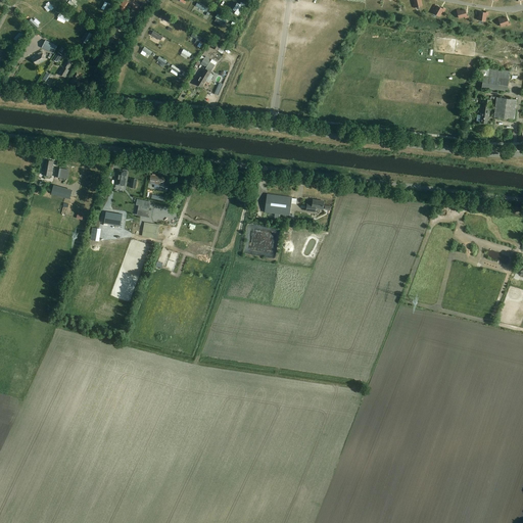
[(54,10),(60,6),(57,1),(51,5),(54,10)]
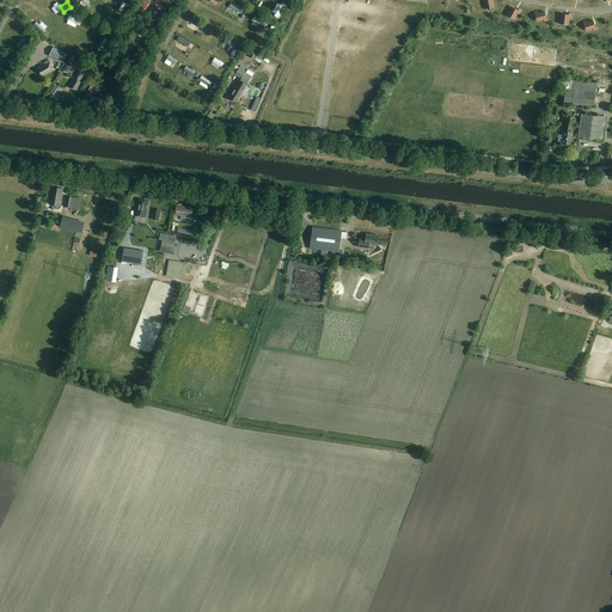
[(242,13),(243,12),(231,4),(226,12),(237,18),(236,20),(242,24),(246,17),(242,13)]
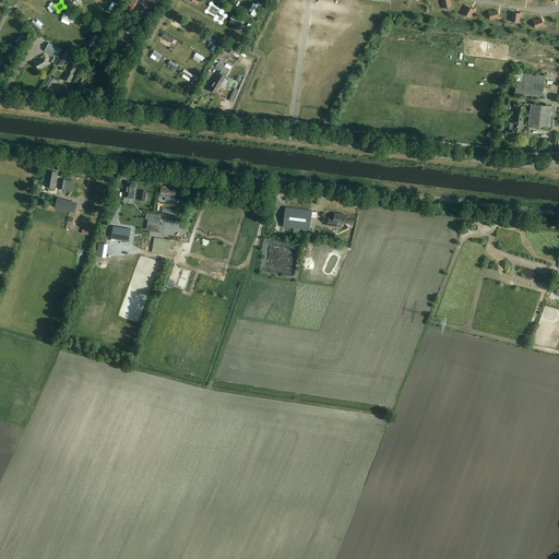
[(467,7),(465,11),(463,10),(462,13),(470,18),(473,12),(475,12),(476,10),(474,8),(473,9),(467,7)]
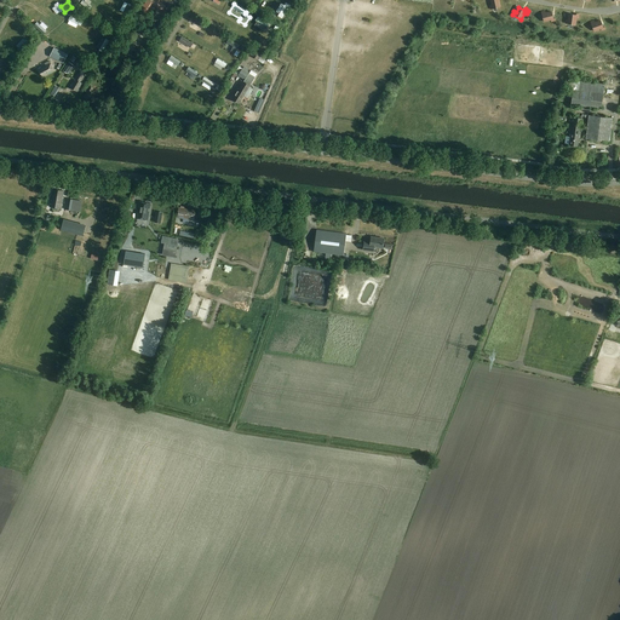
[(541,12),(544,22),(551,19),(551,22),(555,21),(555,18),(554,18),(551,12),(545,13),(545,11),(541,12)]
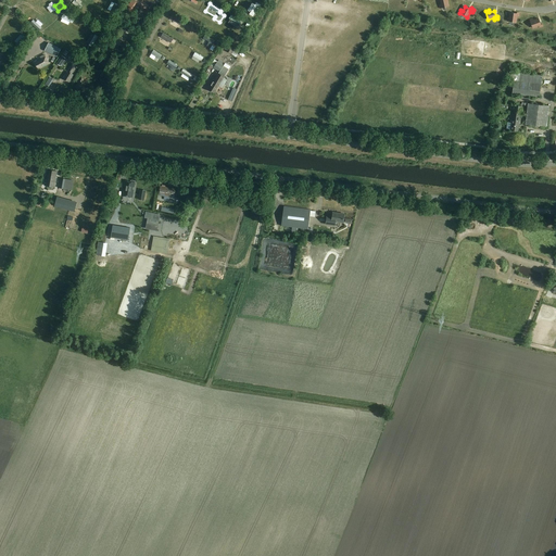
[(507,21),(516,22),(517,16),(519,16),(519,13),(517,12),(516,13),(510,13),(509,19),(507,17),(507,21)]
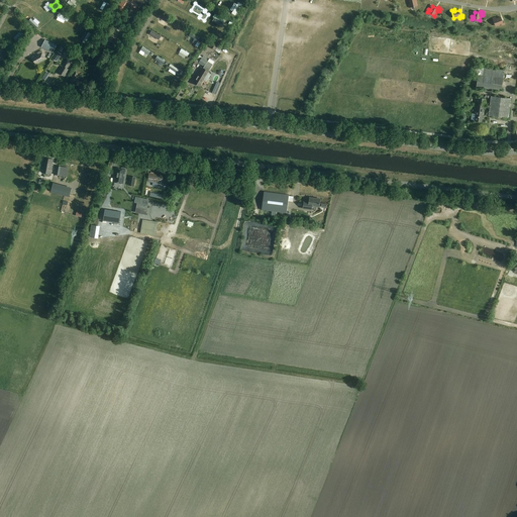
[(493,18),(496,26),(501,24),(502,25),(505,24),(504,22),(503,22),(501,17),(496,19),(496,17),(493,18)]
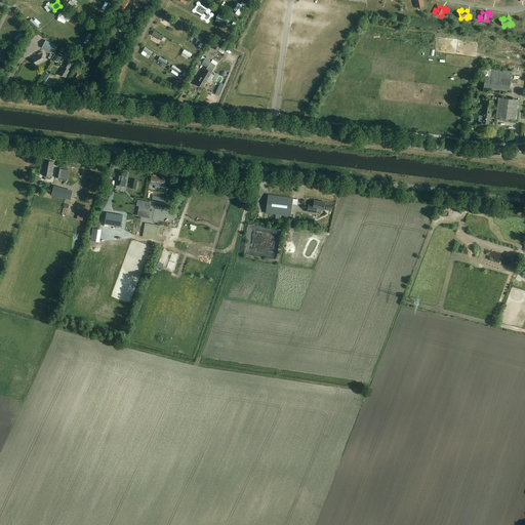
[(190,42),(201,47),(203,42),(192,37),(190,42)]
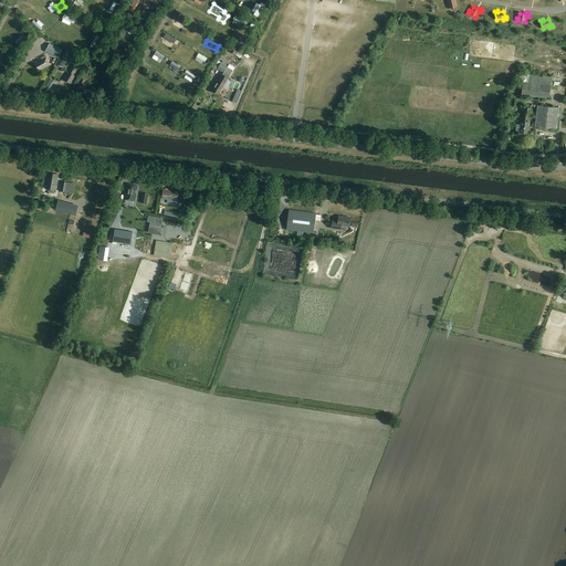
[(62,50),(50,44),(45,52),(58,58),(62,50)]
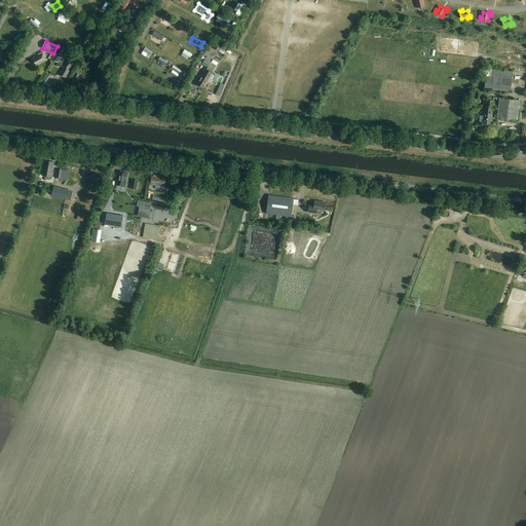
[(225,50),(216,44),(214,48),(223,53),(225,50)]
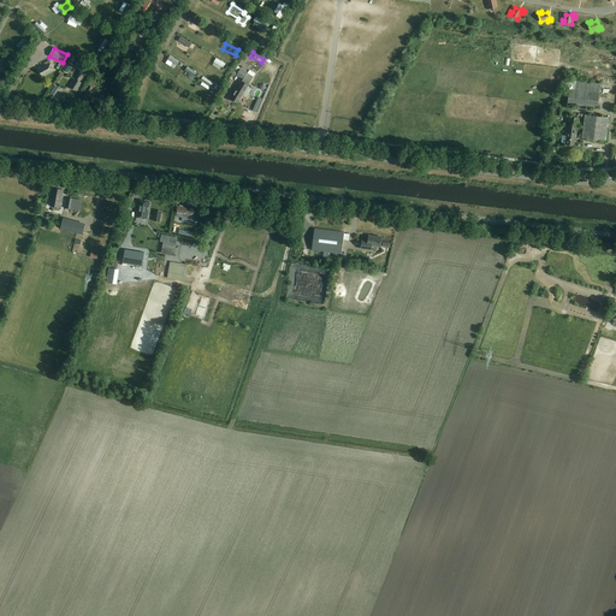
[(54,69),(49,60),(45,63),(46,65),(39,70),(42,76),(54,69)]
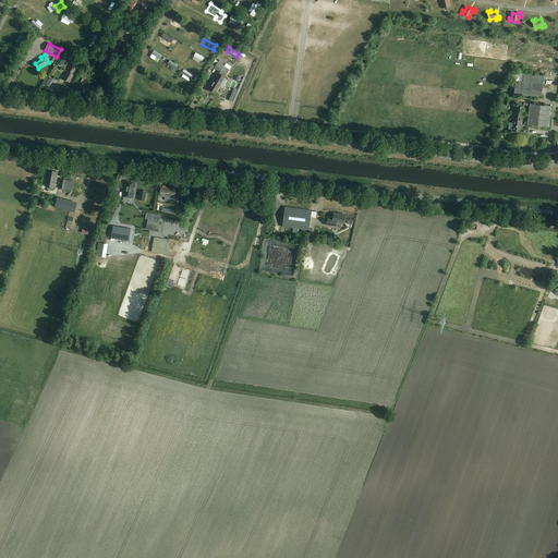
[(67,58),(62,56),(57,64),(61,67),(67,58)]
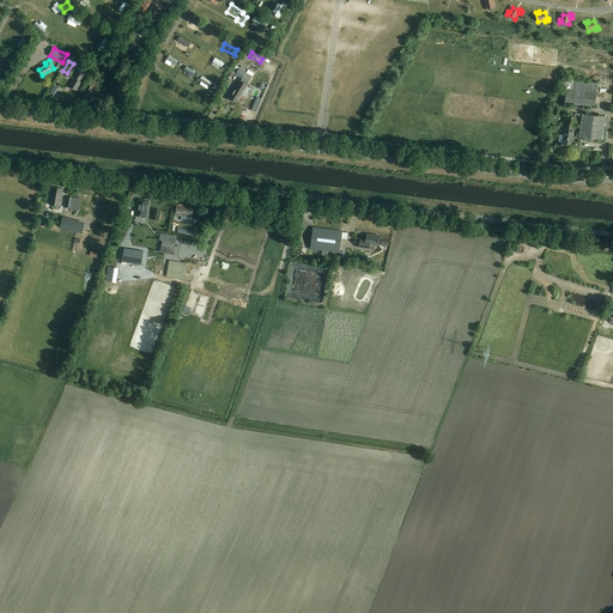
[(253,76),(236,66),(232,72),(243,79),(241,80),(242,82),(238,87),(235,85),(232,90),(235,92),(230,98),(237,102),(248,85),(253,76)]
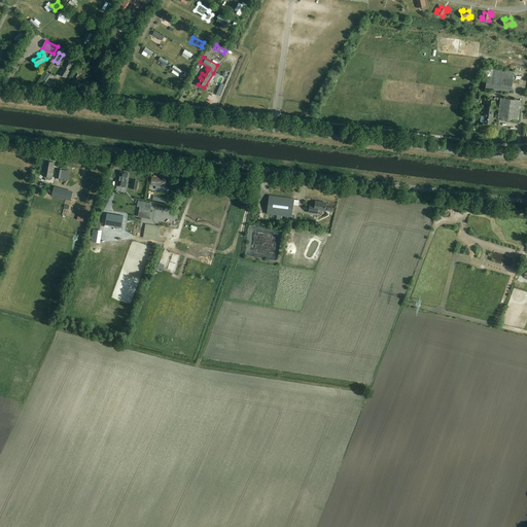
[(72,65),(66,62),(59,74),(66,78),(70,71),(69,70),(72,65)]
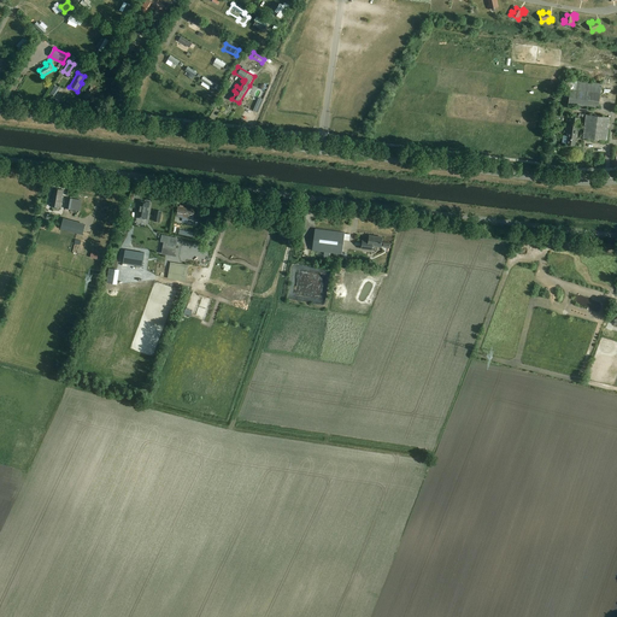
[(598,109),(601,86),(571,82),(569,105),(598,109)]
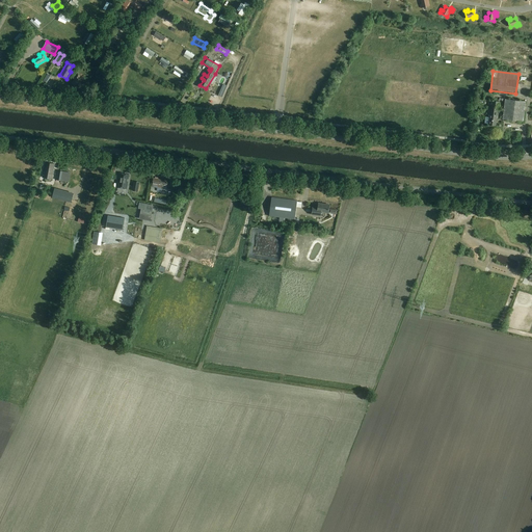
[(51,76),(47,73),(43,80),(47,82),(51,76)]
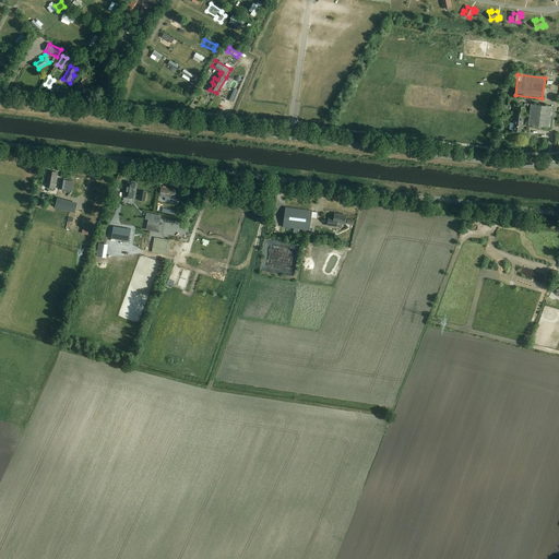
[(84,80),(81,78),(78,83),(78,84),(75,88),(84,93),(87,88),(84,87),(86,84),(82,82),(84,80)]
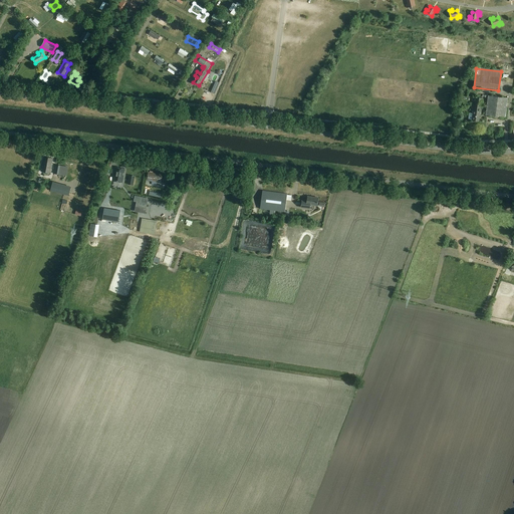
[(508,97),(488,95),(486,114),(505,117),(508,97)]
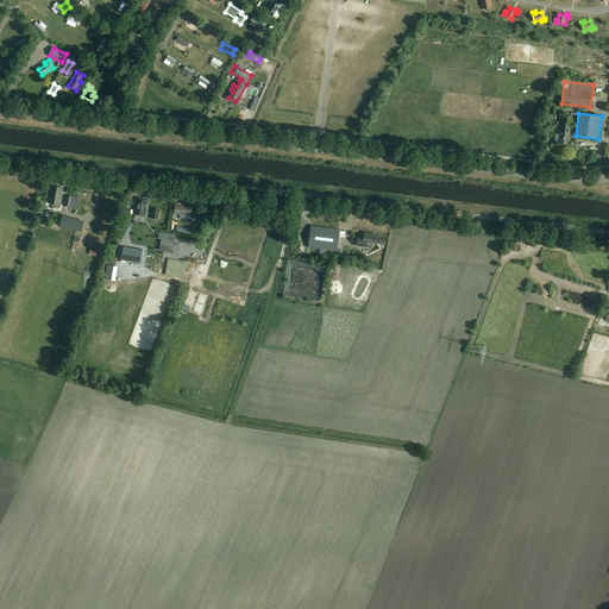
[(559,123),(558,135),(559,135),(559,138),(559,143),(567,143),(569,136),(570,136),(572,115),(560,114),(559,123)]
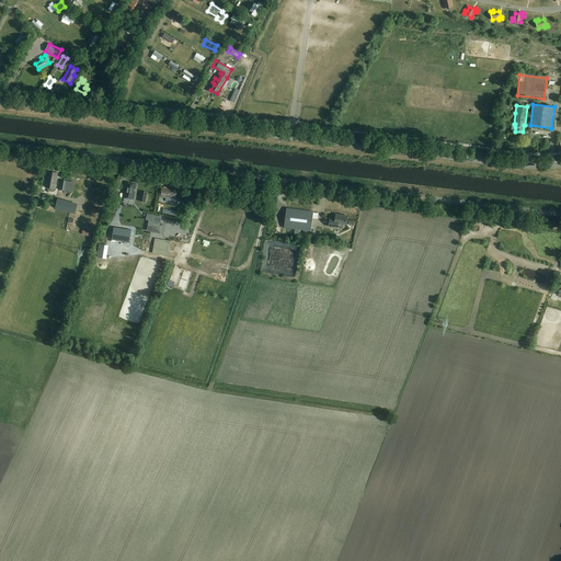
[(58,173),(49,171),(48,176),(47,176),(47,180),(46,180),(45,187),(55,189),(58,173)]
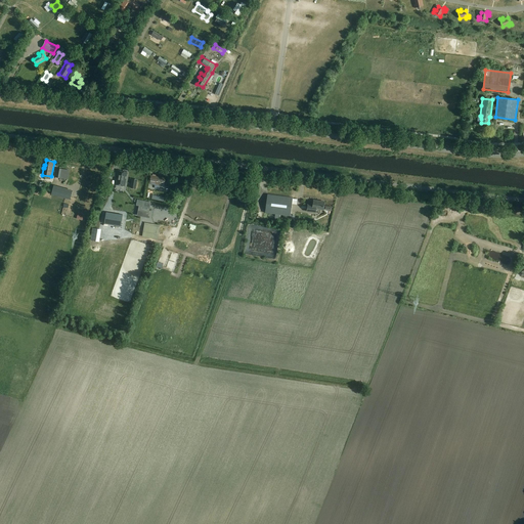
[(70,170),(56,168),(55,177),(68,179),(70,170)]
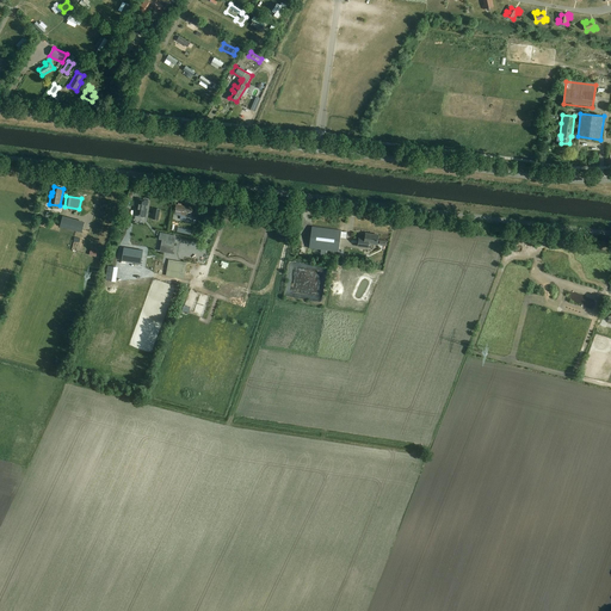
[(148,201),(139,198),(135,215),(146,217),(148,201)]
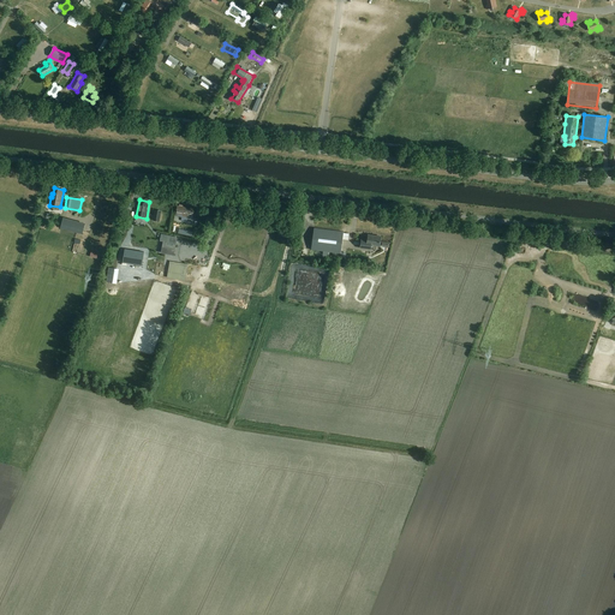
[(178,206),(177,215),(193,218),(195,209),(178,206)]
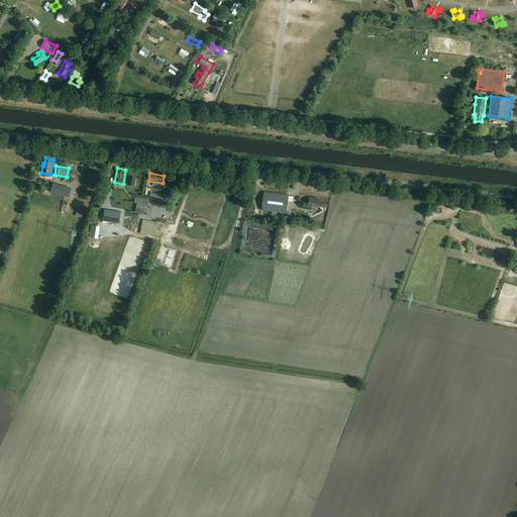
[(74,189),(54,184),(52,192),(65,195),(65,194),(72,196),(74,189)]
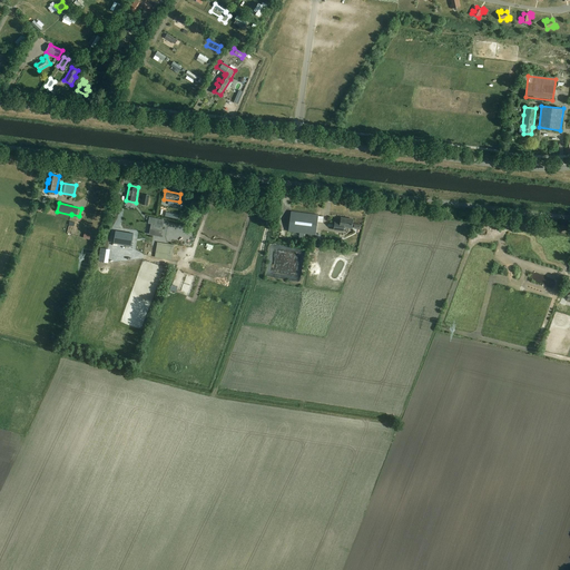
[(291,212),(288,232),(316,235),(318,215),(291,212)]
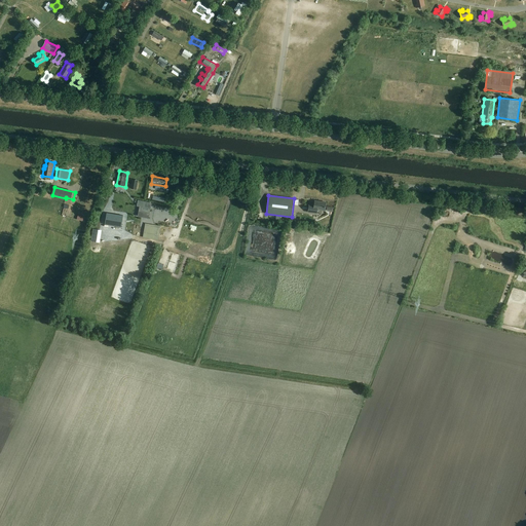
[(139,200),(138,207),(141,207),(140,212),(150,214),(152,203),(139,200)]
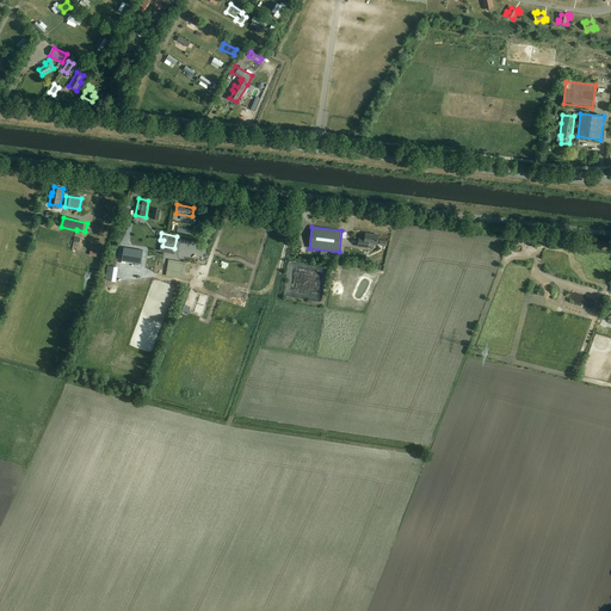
[(378,235),(365,233),(365,239),(358,239),(358,246),(368,247),(369,244),(377,244),(378,235)]
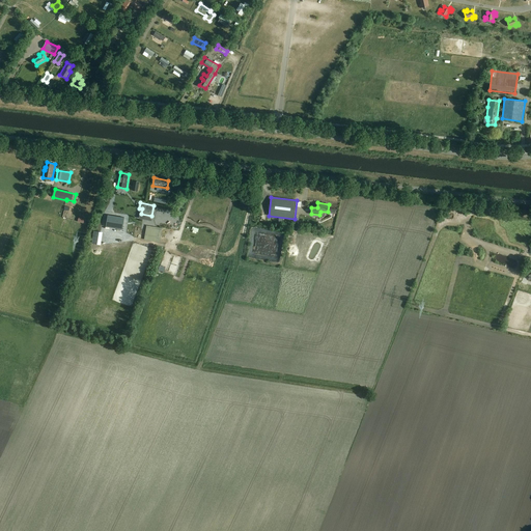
[(162,228),(146,225),(144,240),(160,242),(162,228)]
